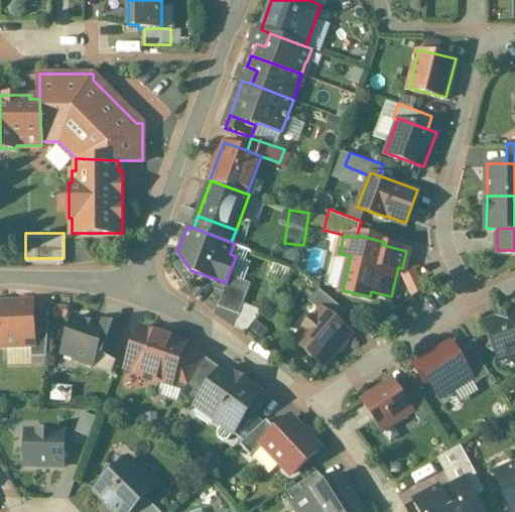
[(251,281),(229,273),(226,282),(247,290),(251,281)]
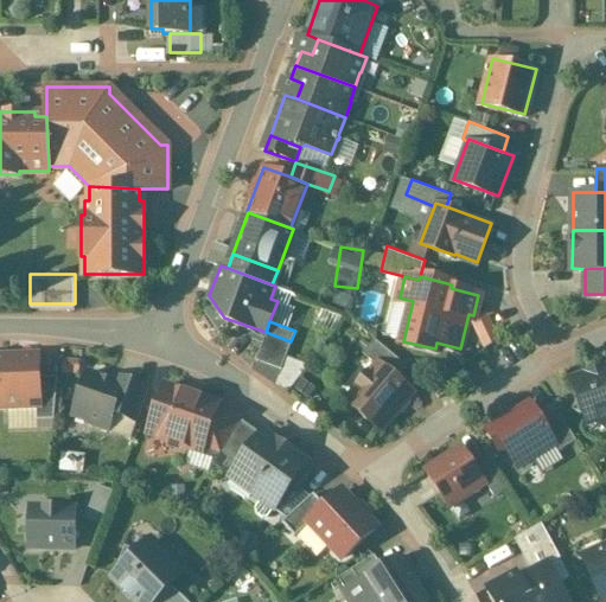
[(291,341),(266,332),(256,358),(281,367),(286,356),(291,341)]
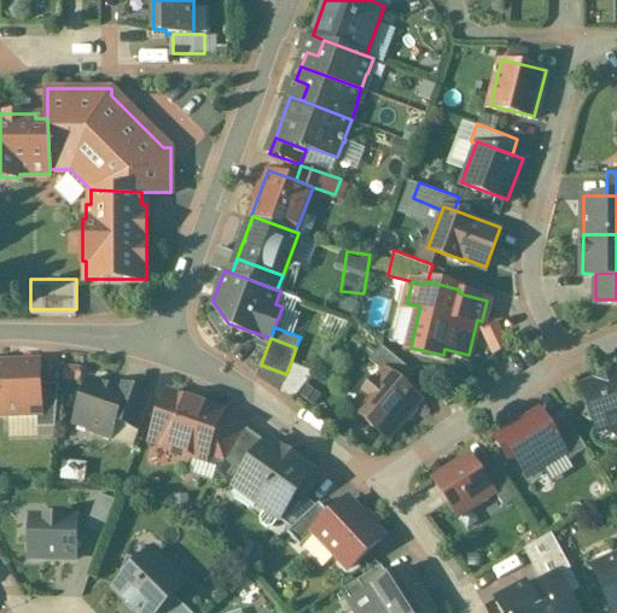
[(415,371),(382,343),(370,357),(384,369),(385,368),(403,384),(415,371)]
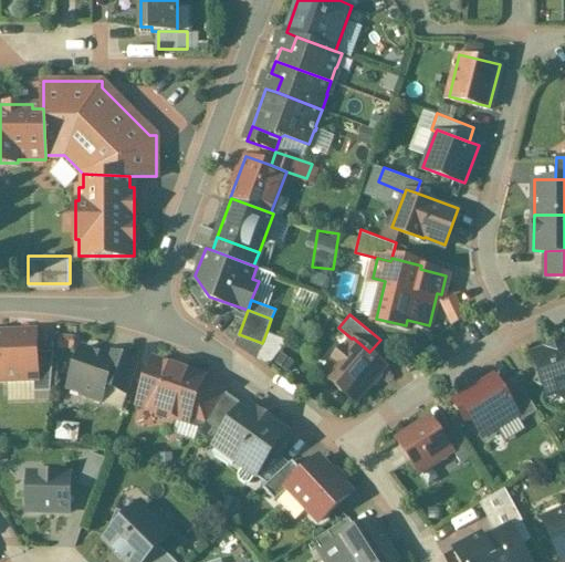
[(35,330),(0,331),(0,377),(34,376),(38,376),(37,351),(35,330)]
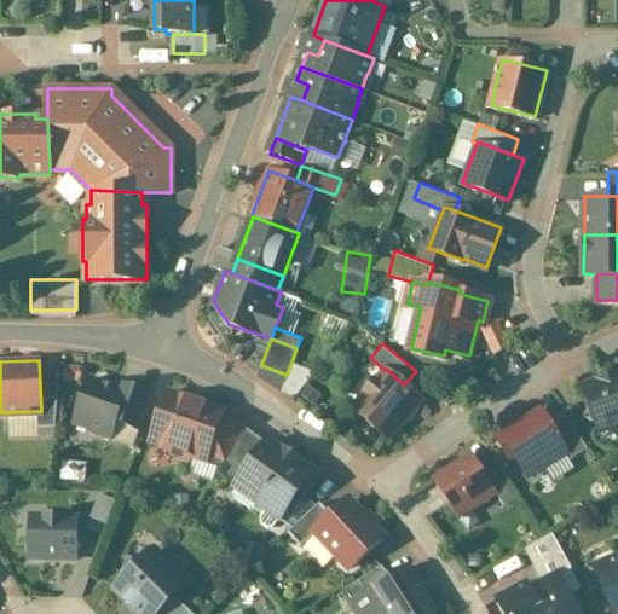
[(312,371),(292,363),(287,375),(282,388),(296,393),(312,371)]
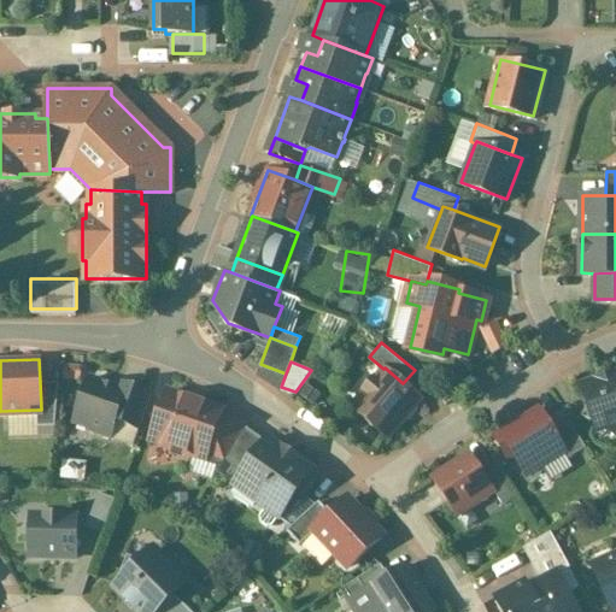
[(403,383),(385,368),(383,369),(376,378),(374,377),(361,392),(363,394),(352,406),(387,435),(406,413),(406,412),(411,406),(411,407),(412,406),(420,396),(403,383)]
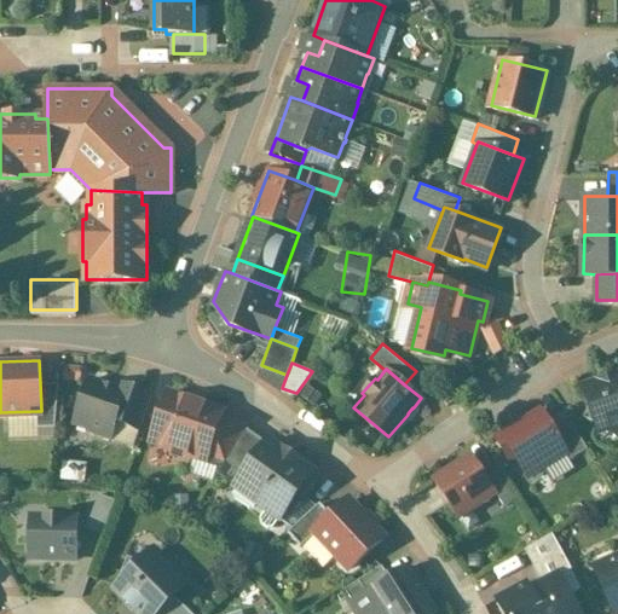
[(617,371),(584,384),(590,404),(584,416),(596,422),(599,430),(607,427),(617,432),(617,371)]
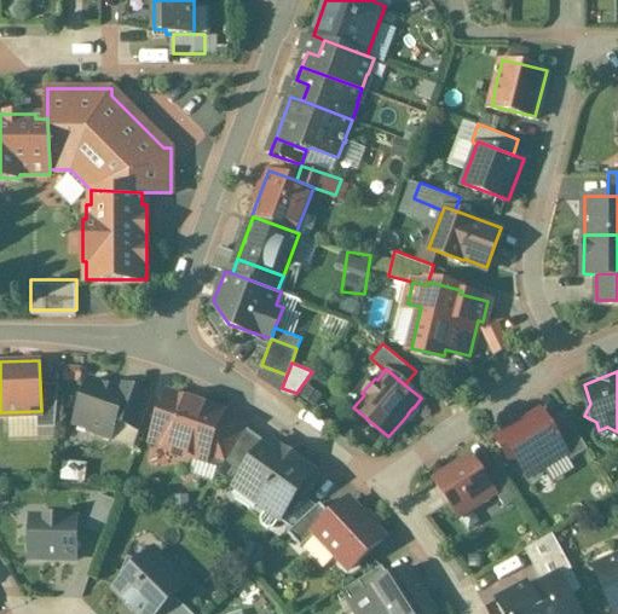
[(121,388),(90,378),(75,421),(91,427),(90,430),(111,438),(117,421),(139,429),(152,393),(123,382),(121,388)]
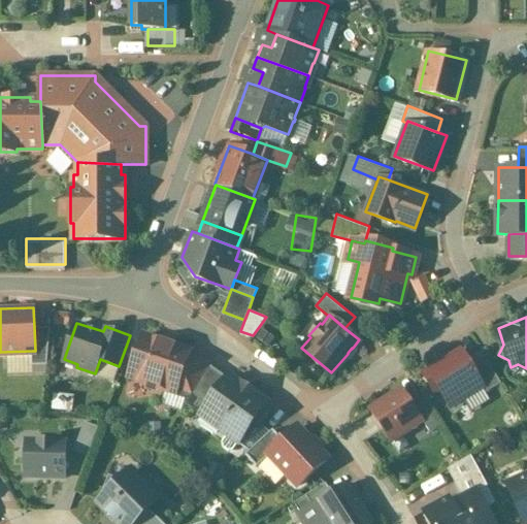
[(51,326),(34,327),(35,351),(32,351),(32,363),(47,363),(51,326)]
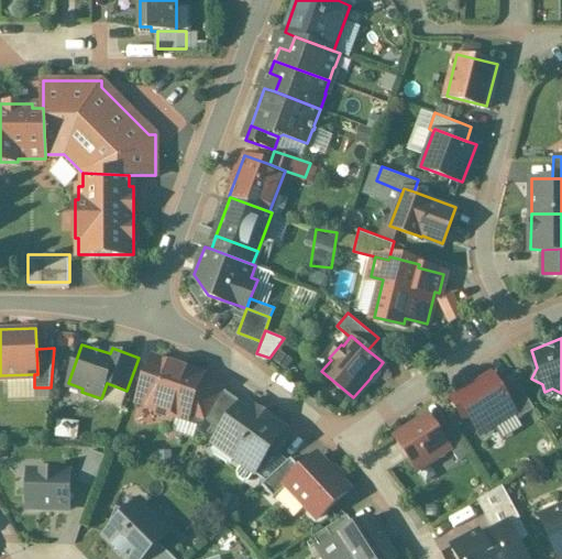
[(410,349),(399,355),(407,366),(418,360),(410,349)]
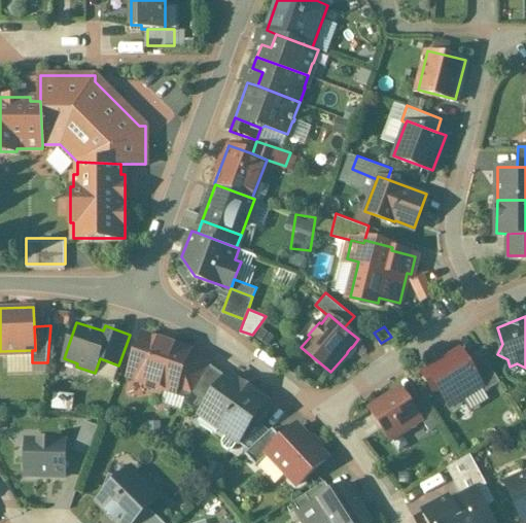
[(190,349),(143,333),(129,375),(144,380),(147,385),(154,388),(161,385),(176,390),(177,387),(188,353),(190,349)]
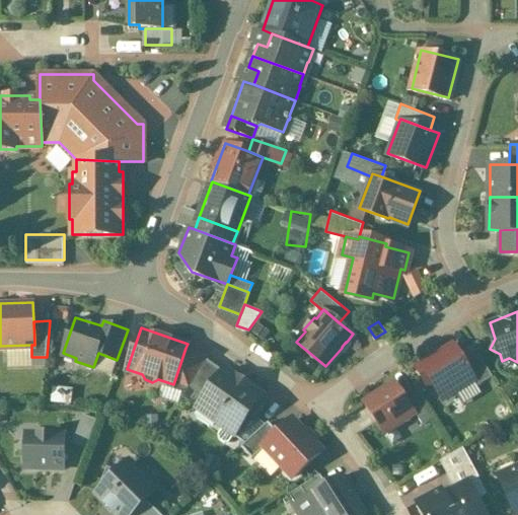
[(459,353),(453,343),(417,366),(427,383),(432,379),(443,397),(473,378),(475,377),(459,353)]
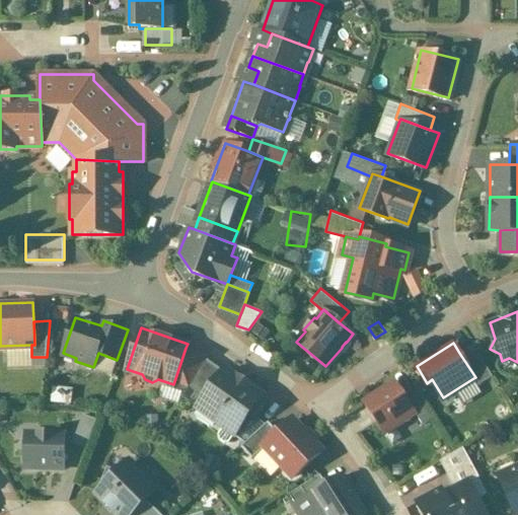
[(493,374),(473,344),(459,353),(475,377),(473,378),(477,384),(493,374)]
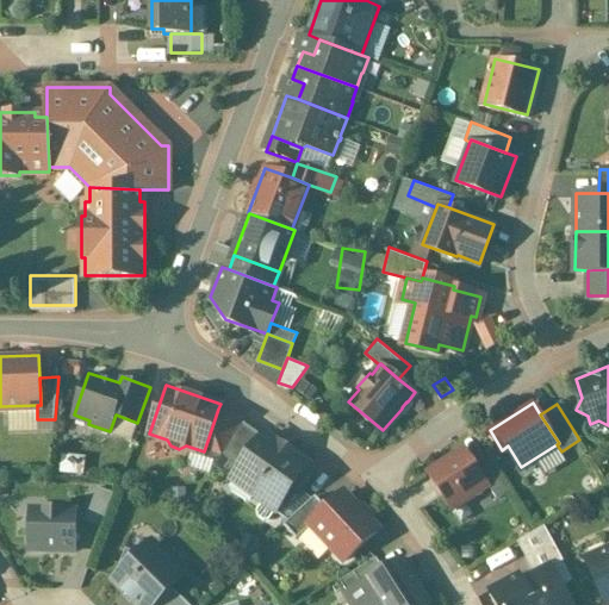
[(243,418),(218,409),(205,448),(223,454),(223,453),(242,419),(243,418)]
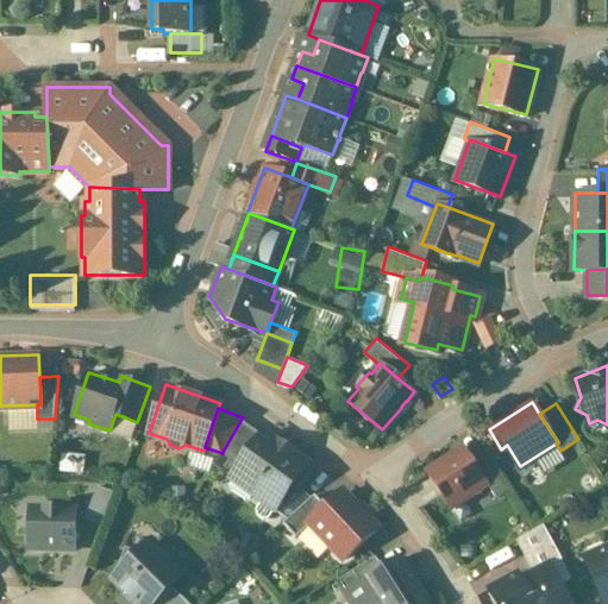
[(242,419),(223,452),(242,465),(263,434),(242,419)]
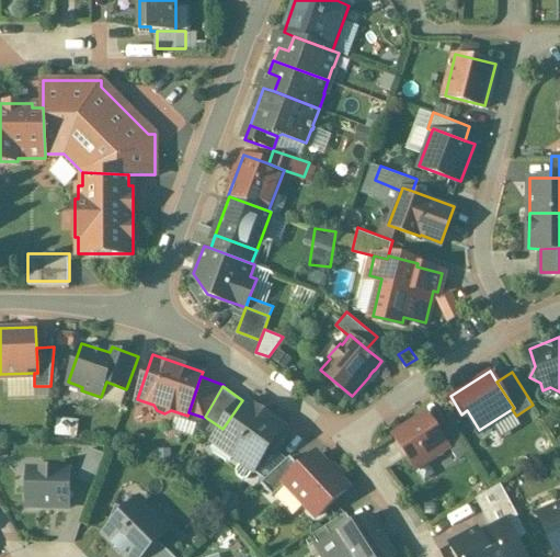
[(223,429),(214,440),(216,442),(213,446),(214,451),(226,459),(230,458),(233,454),(254,468),(270,446),(276,450),(288,433),(282,429),(284,427),(244,398),(242,400),(223,429)]
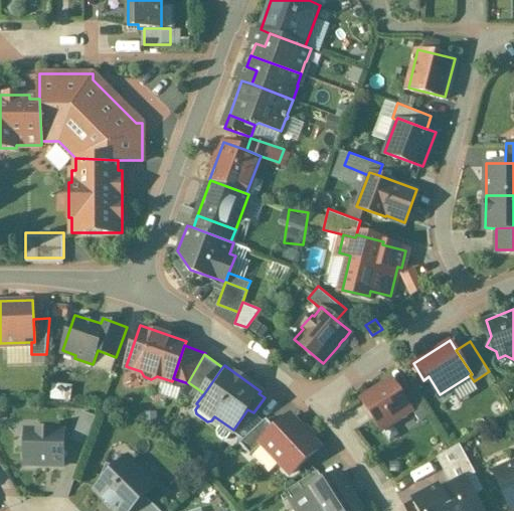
[(412,407),(392,377),(361,398),(381,429),(412,407)]
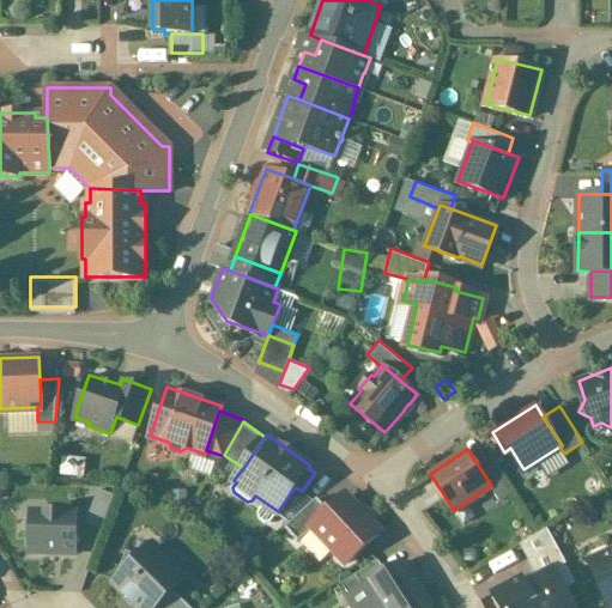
[(103,523),(108,488),(95,486),(89,522),(103,523)]
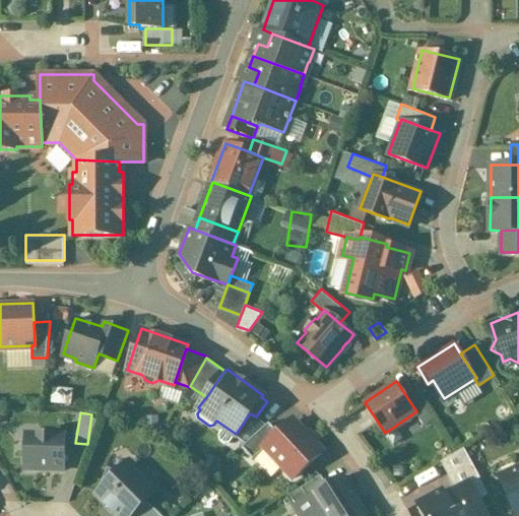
[(278,432),(265,445),(265,446),(294,476),(322,450),(293,418),(278,432)]
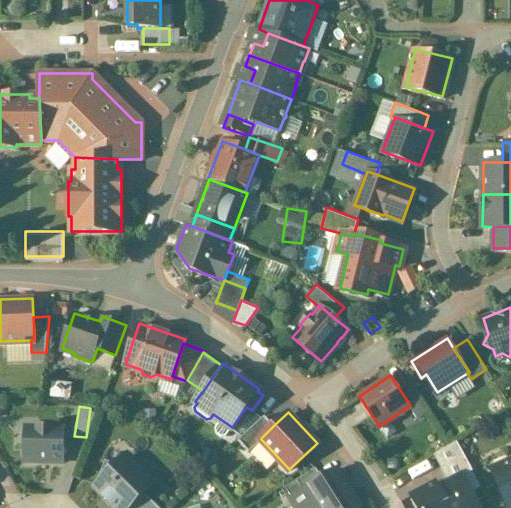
[(265,415),(238,439),(249,451),(261,439),(261,438),(274,425),(265,415)]
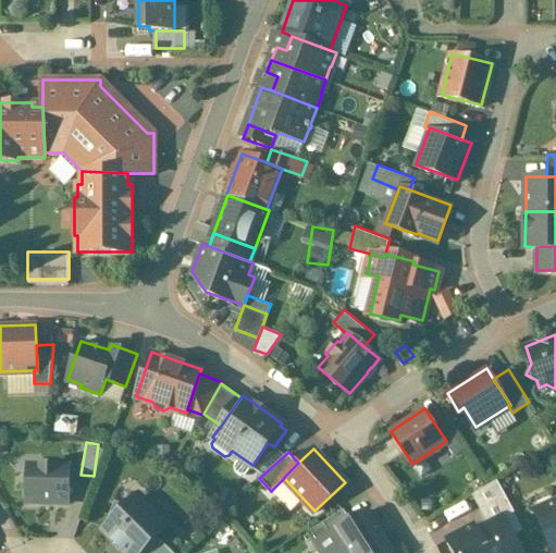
[(73,465),(27,464),(26,508),(72,510),(73,465)]
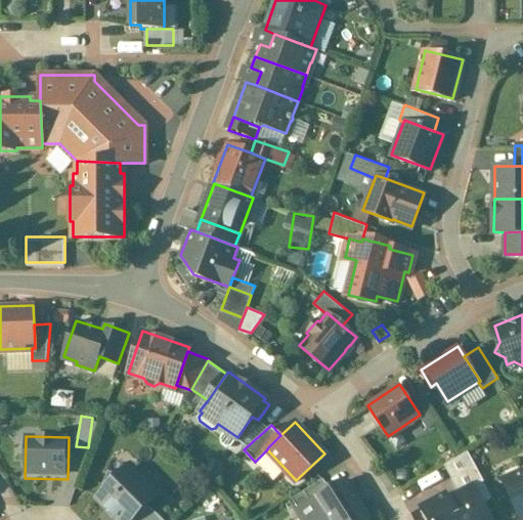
[(468,450),(444,464),(460,491),(472,484),(473,486),(484,480),(468,450)]
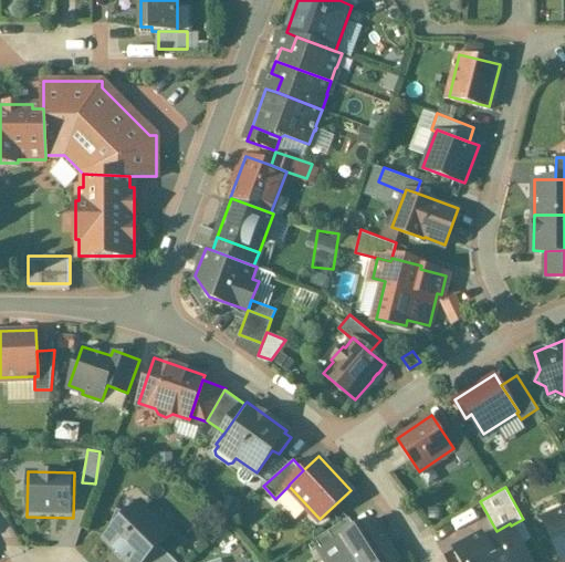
[(142,502),(131,513),(117,508),(107,533),(108,536),(106,538),(116,548),(116,549),(125,558),(129,561),(140,561),(159,544),(171,532),(142,502)]
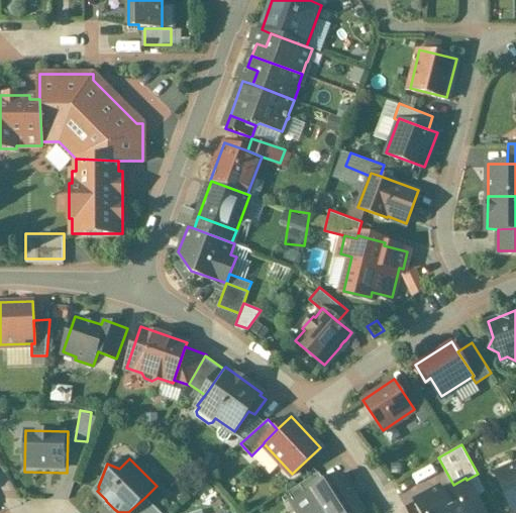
[(515,465),(497,473),(514,512),(515,511),(515,465)]
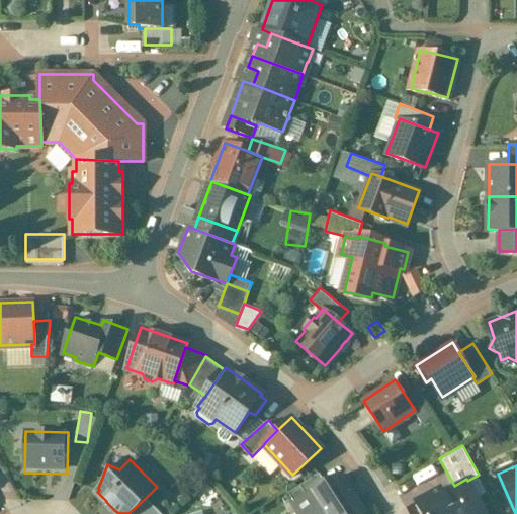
[(321,473),(289,492),(296,502),(327,483),(321,473)]
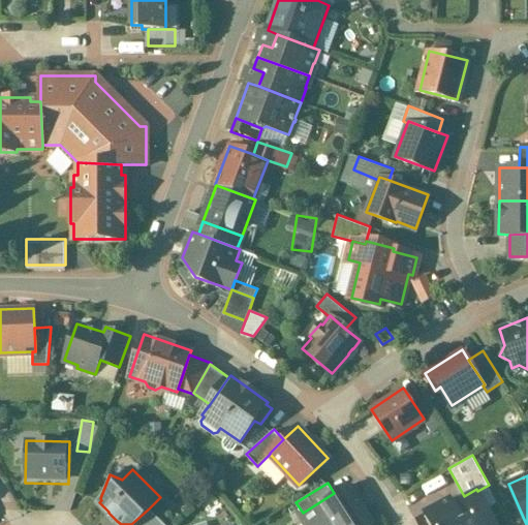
[(371,524),(374,524),(348,484),(334,493),(303,513),(300,515),(305,524),(371,524)]
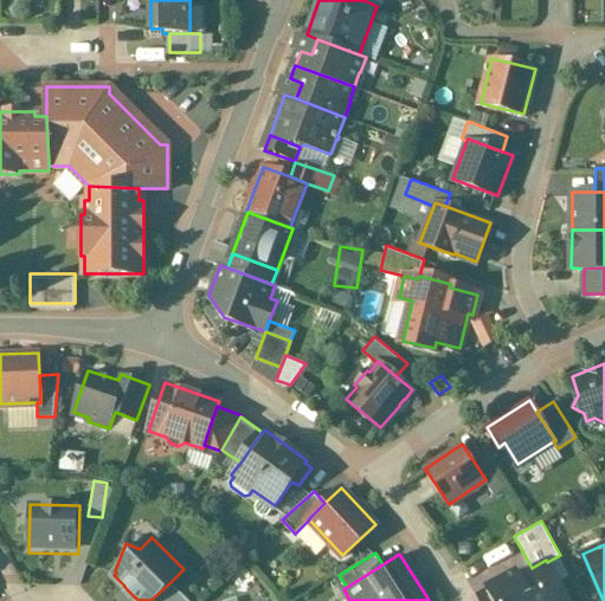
[(532,568),(519,575),(516,569),(487,585),(495,600),(568,600),(547,562),(546,560),(532,568)]
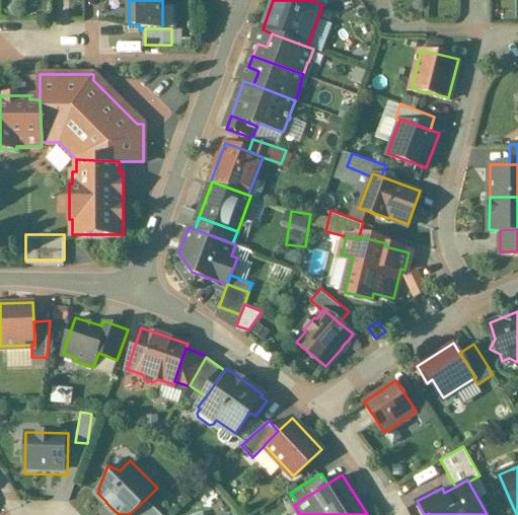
[(162,514),(146,499),(129,514),(162,514)]
